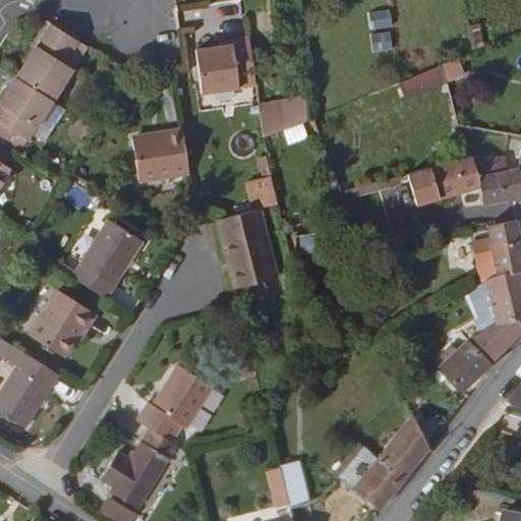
[(369,31),(393,27),(391,10),(367,13),(369,31)]
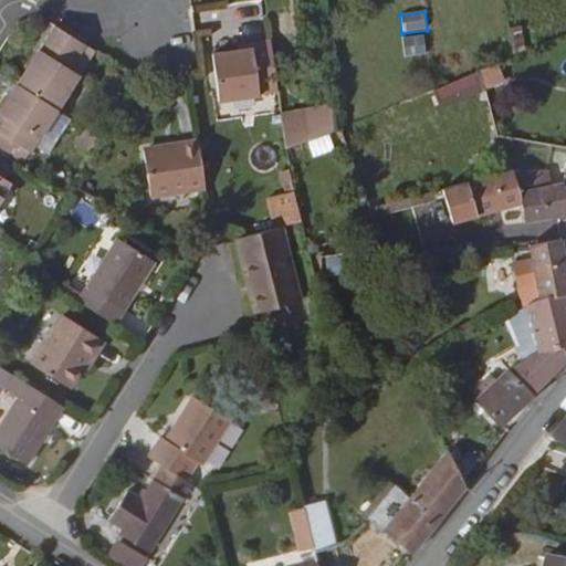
[(63,113),(97,59),(58,32),(22,86),(63,113)]
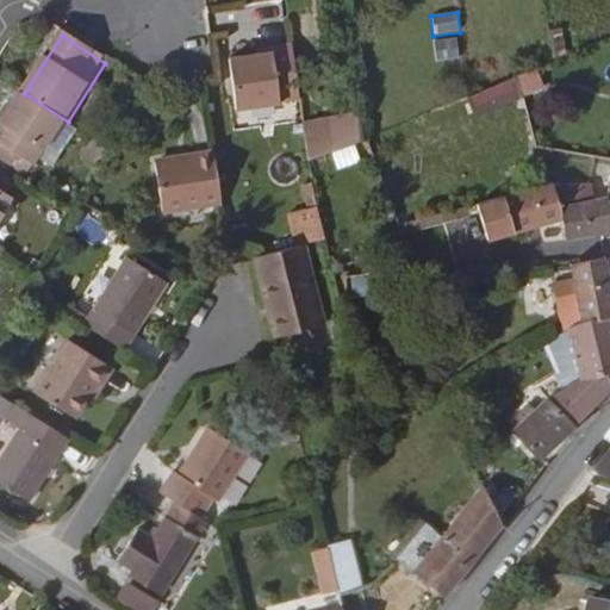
[(458,36),(431,38),(435,61),(460,58),(458,36)]
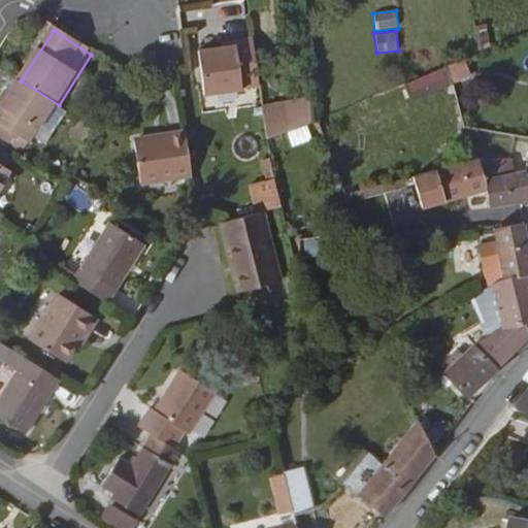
[(260,86),(253,35),(235,37),(236,44),(222,46),(198,51),(204,94),(260,86)]
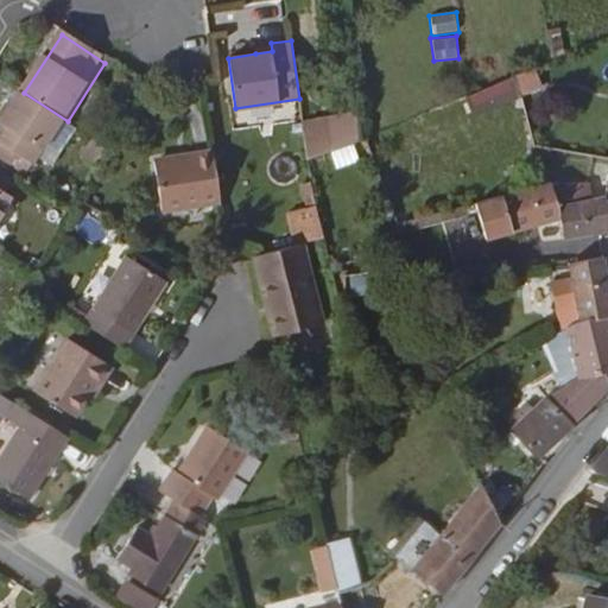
[(272,51),(271,43),(253,45),(255,54),(272,51)]
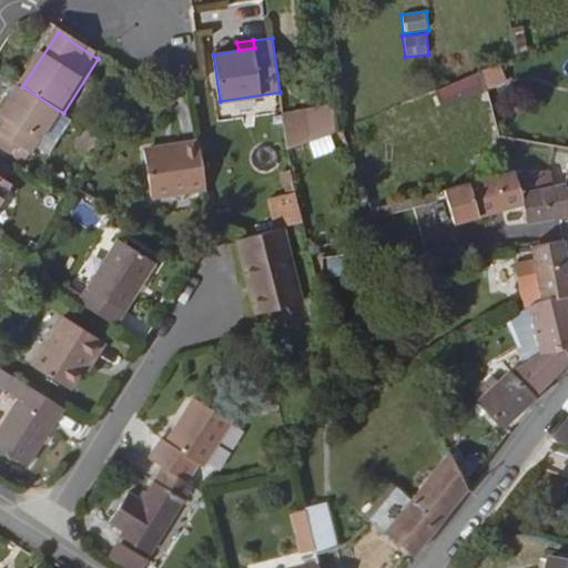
[(500,71),(436,87),(440,103),(504,88),(500,71)]
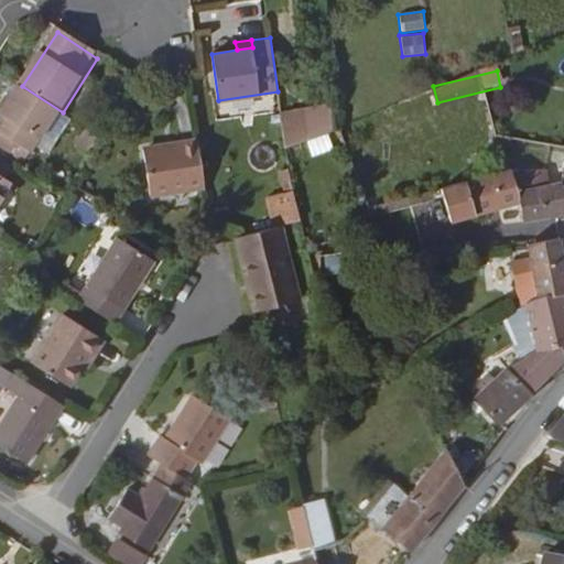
[(0,128),(36,153),(63,112),(22,86),(0,118),(0,128)]
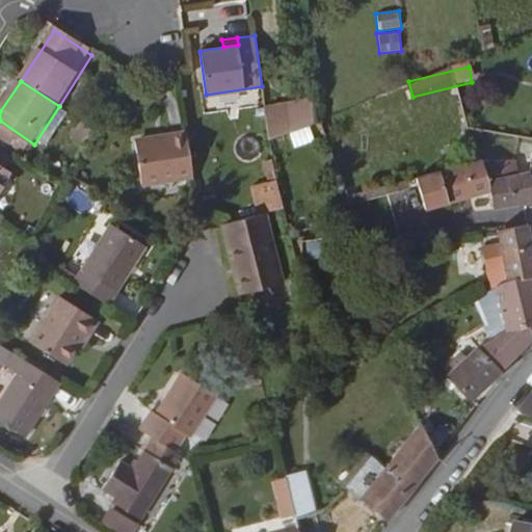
[(312,97),(264,106),(270,136),(317,127),(312,97)]
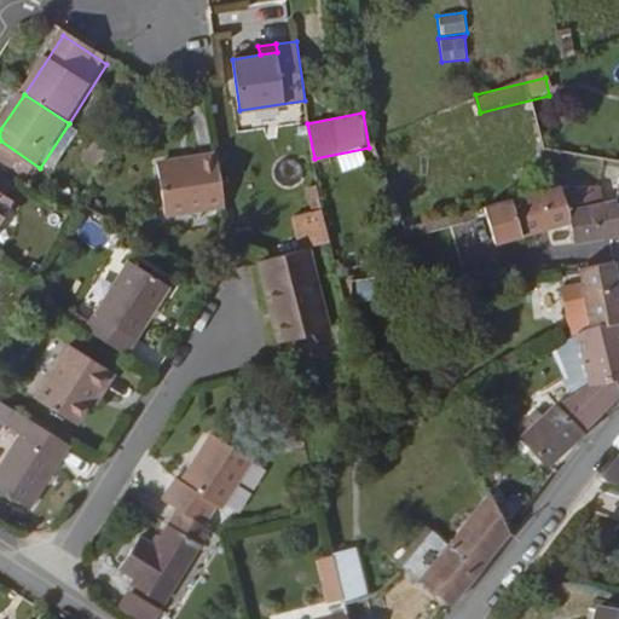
[(165,223),(225,210),(215,156),(194,161),(195,166),(156,171),(165,223)]
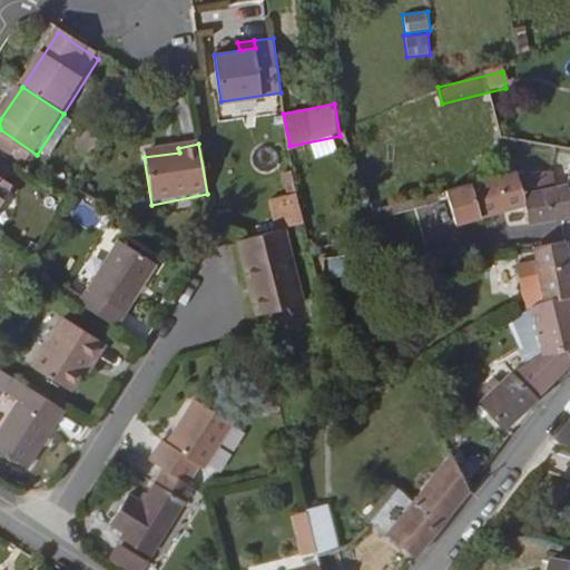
[(0,177),(16,188),(26,173),(0,156),(0,177)]
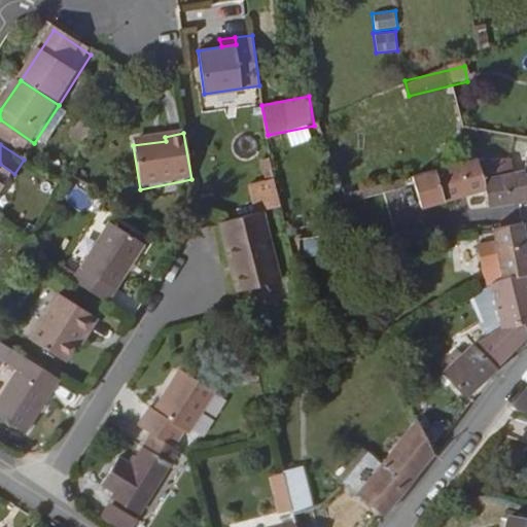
[(523,198),(526,198),(526,186),(525,168),(510,171),(484,176),(480,161),(479,156),(413,175),(421,202),(451,195),(469,189),(485,184),(489,203),(523,198)]
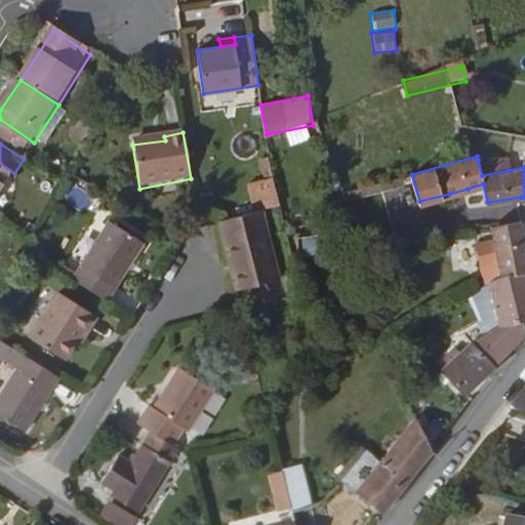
[(506,156),(478,160),(482,175),(508,170),(506,156)]
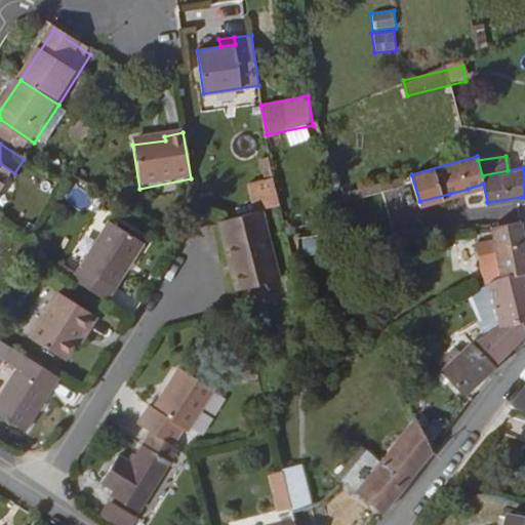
[(0,163),(0,196),(14,173),(0,163)]
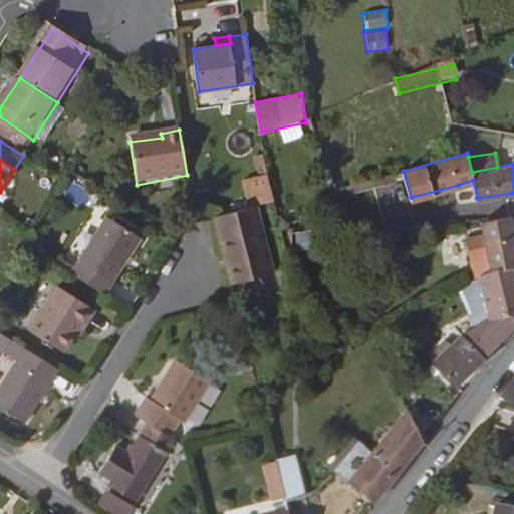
[(252,208),(258,206),(275,203),(269,177),(247,181),(252,208)]
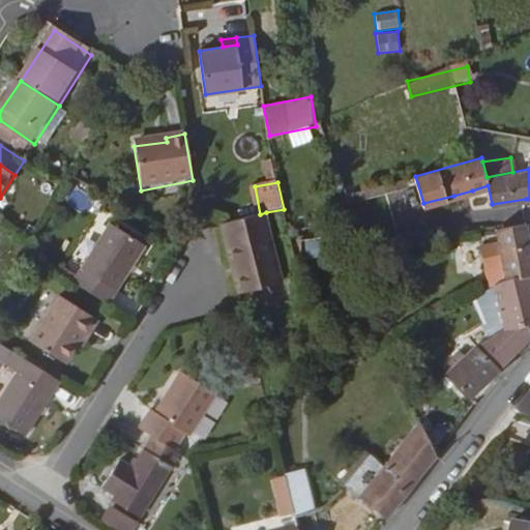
[(396,184),(360,195),(367,219),(405,213),(396,184)]
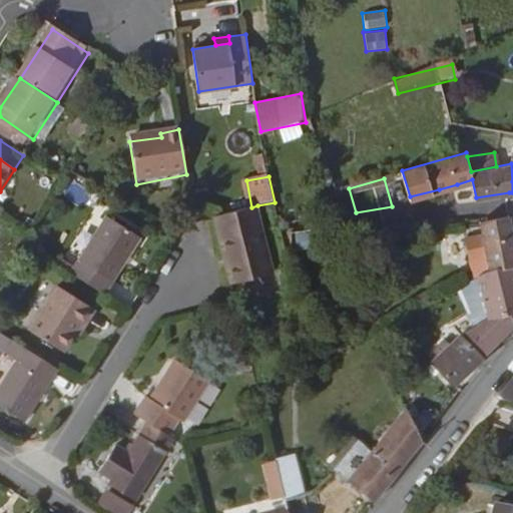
[(457,184),(439,189),(439,194),(458,189),(457,184)]
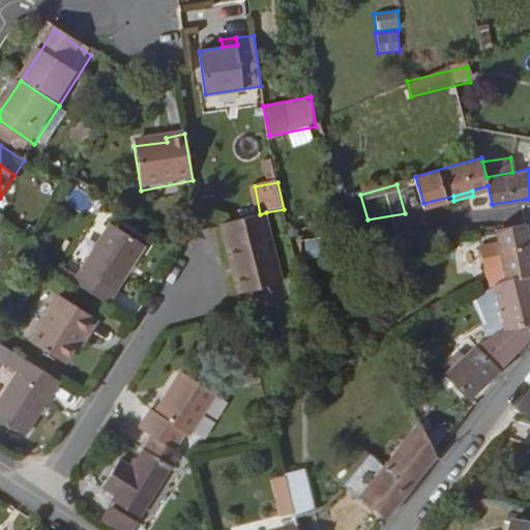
[(367,219),(360,195),(348,198),(355,223),(367,219)]
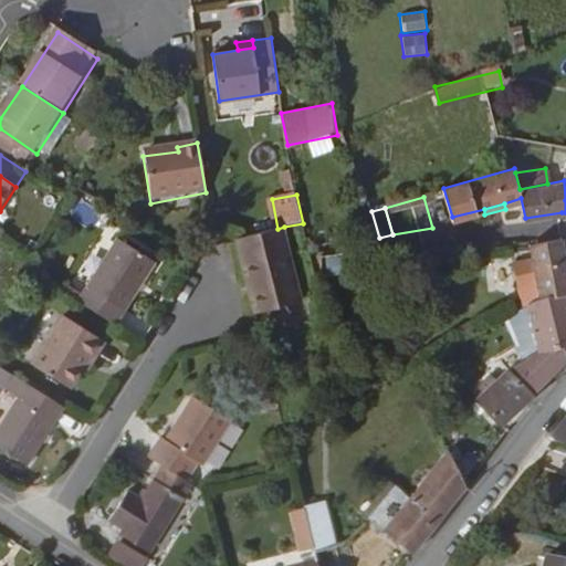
[(237,239),(255,312),(300,303),(284,227),(278,229),(237,239)]
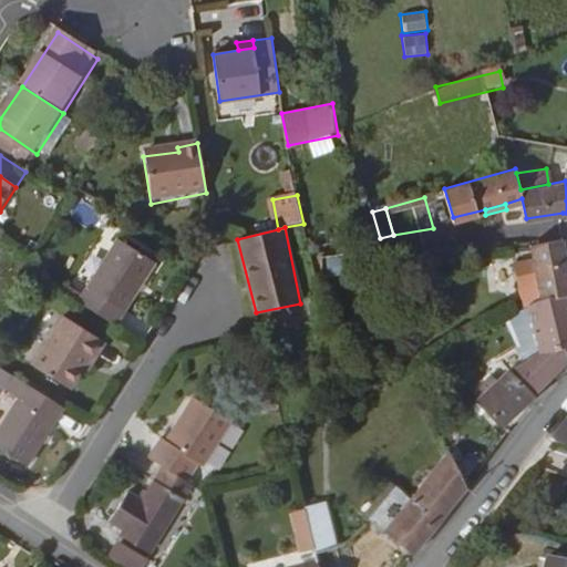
[(566,240),(566,237),(532,243),(533,255),(515,257),(519,279),(522,279),(525,297),(566,291),(566,240)]
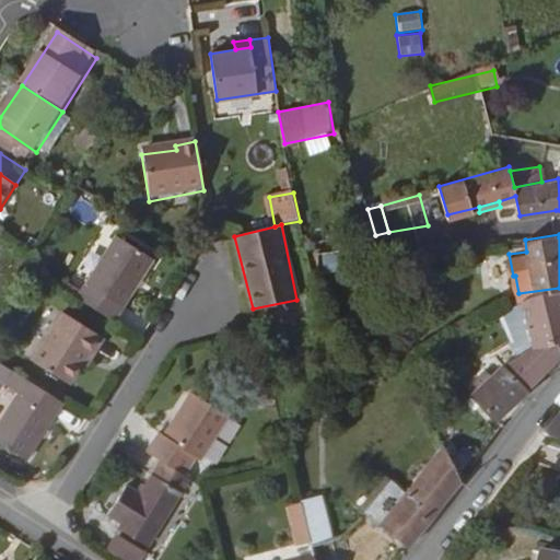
[(81,302),(116,324),(158,263),(123,238),(81,302)]
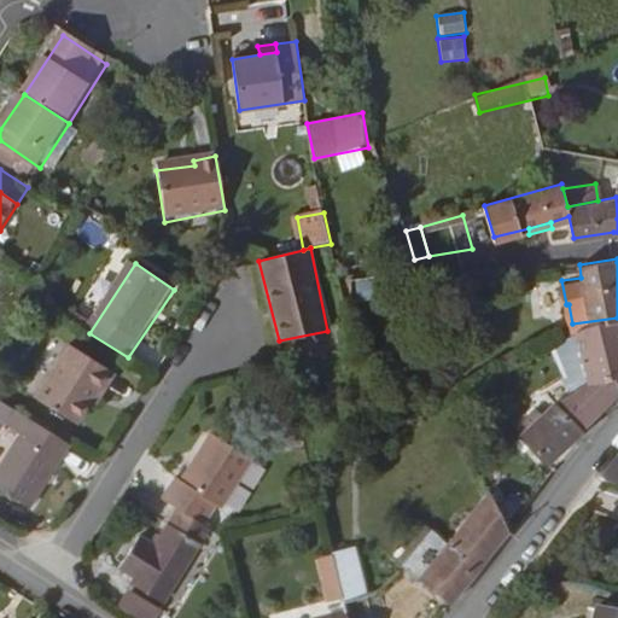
[(353,280),(355,302),(382,299),(379,277),(353,280)]
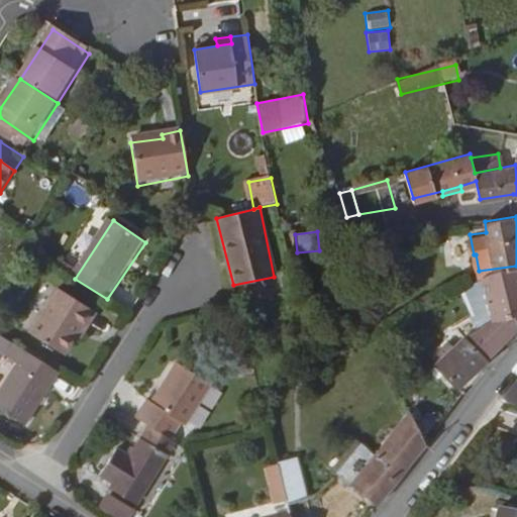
[(466,335),(486,356),(516,325),(516,320),(515,314),(516,313),(516,266),(479,271),(459,283),(483,320),(466,335)]
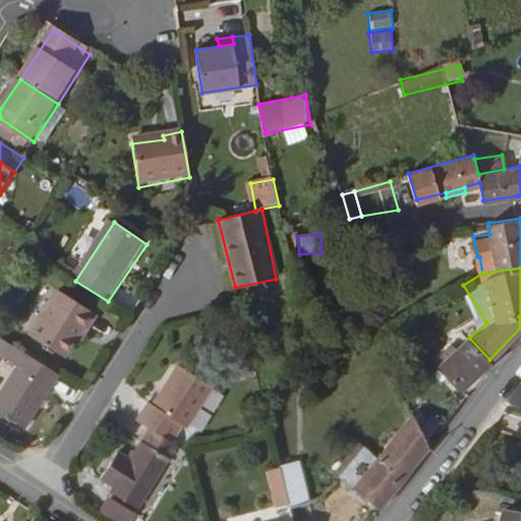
[(91,333),(100,316),(62,293),(35,338),(67,361),(88,331),(91,333)]
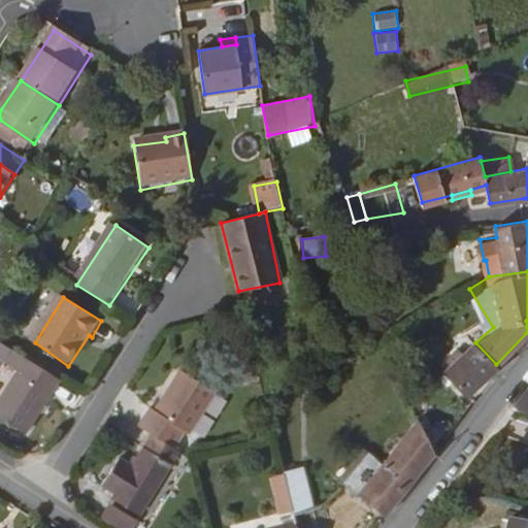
[(467,394),(496,364),(475,342),(444,369),(467,394)]
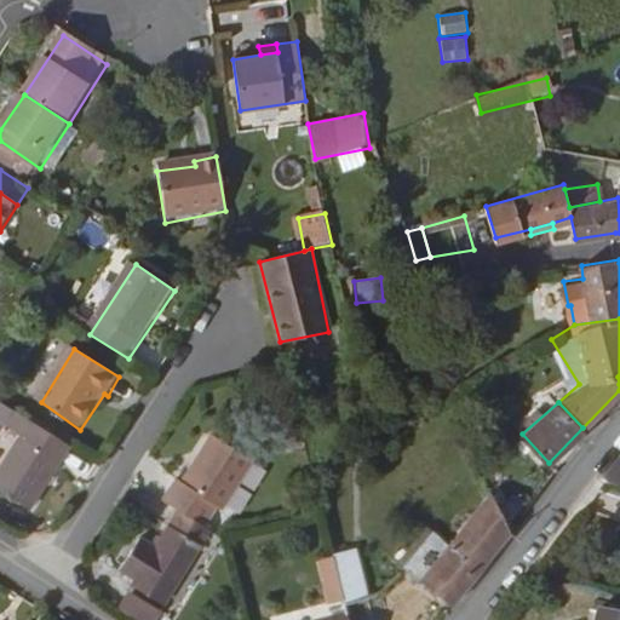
[(0,491),(33,511),(74,447),(35,422),(0,475),(0,491)]
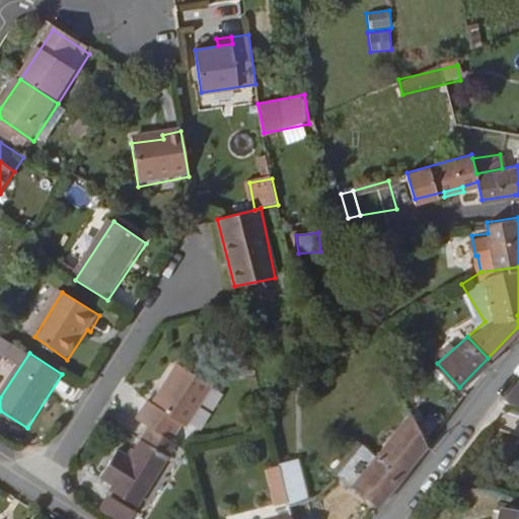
[(151,404),(139,422),(153,430),(173,443),(186,427),(189,429),(215,390),(179,368),(154,406),(151,404)]
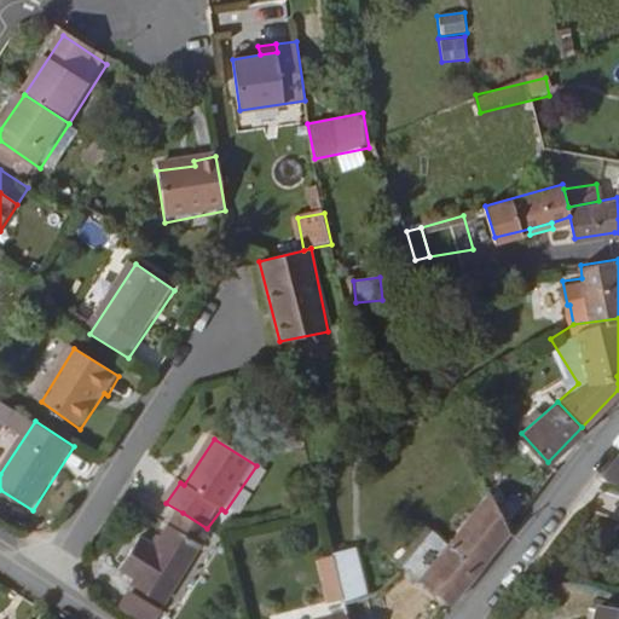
[(618,456),(603,478),(618,481),(618,456)]
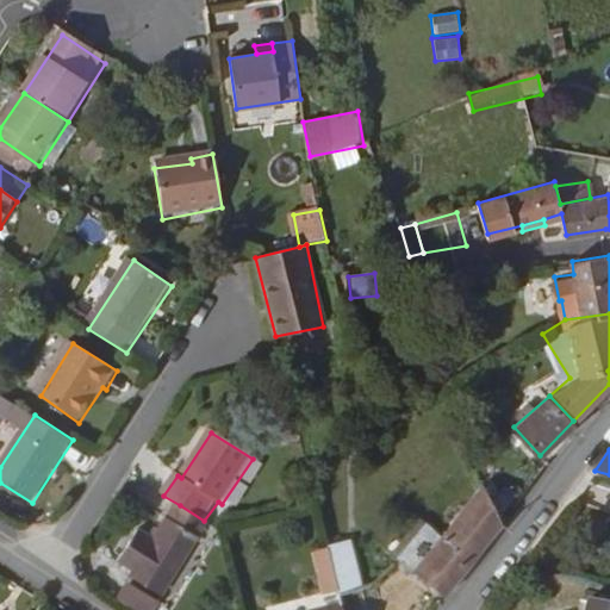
[(403,555),(448,590),(502,522),(484,480),(441,534),(425,523),(403,555)]
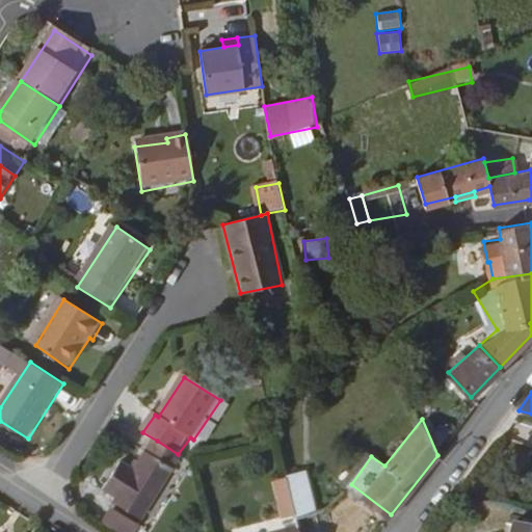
[(144,524),(183,458),(178,454),(157,441),(135,474),(121,466),(103,493),(116,502),(115,506),(144,524)]
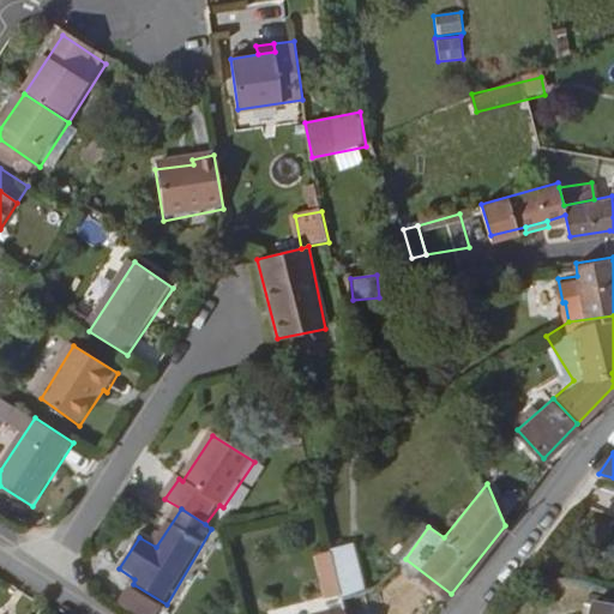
[(353,543),(312,554),(326,601),(366,589),(353,543)]
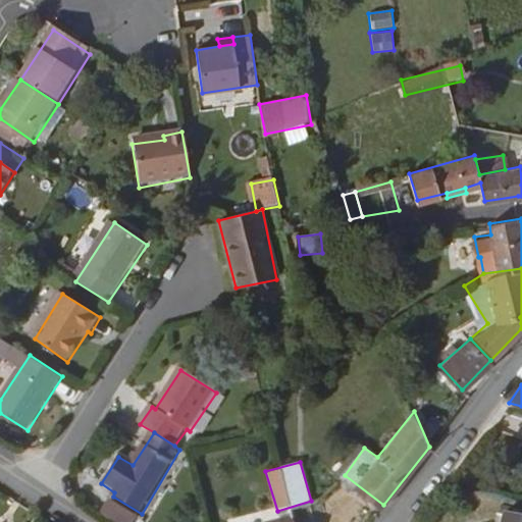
[(521,521),(521,514),(507,510),(504,521),(521,521)]
